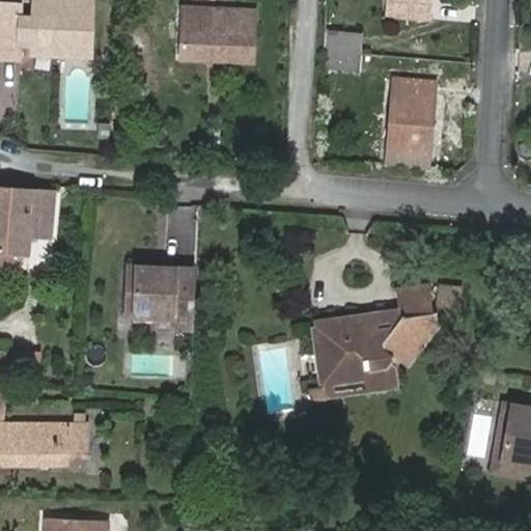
[(33,0),(32,52),(90,56),(92,0),(33,0)]
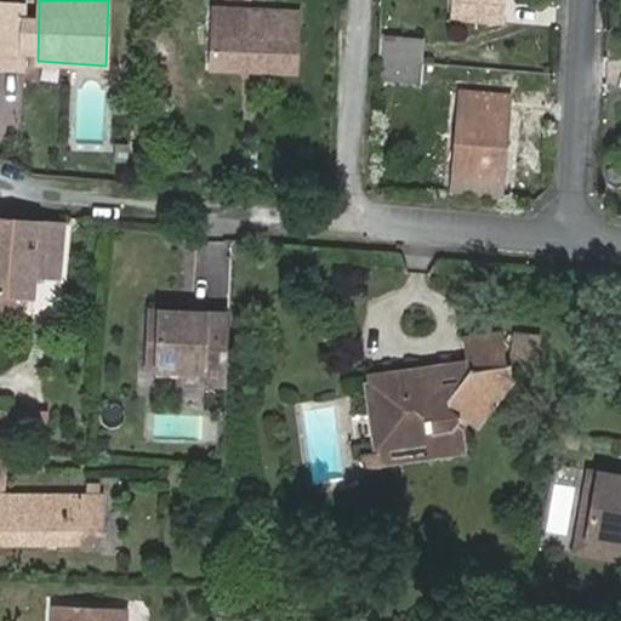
[(465,0),(463,20),(500,23),(501,0),(465,0)]
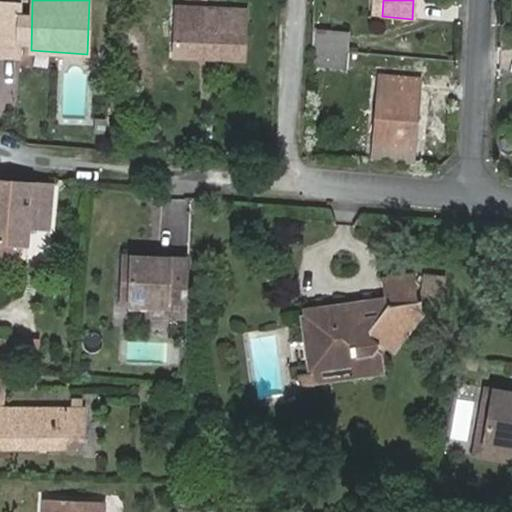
[(0,4),(0,53),(20,55),(21,5),(0,4)]
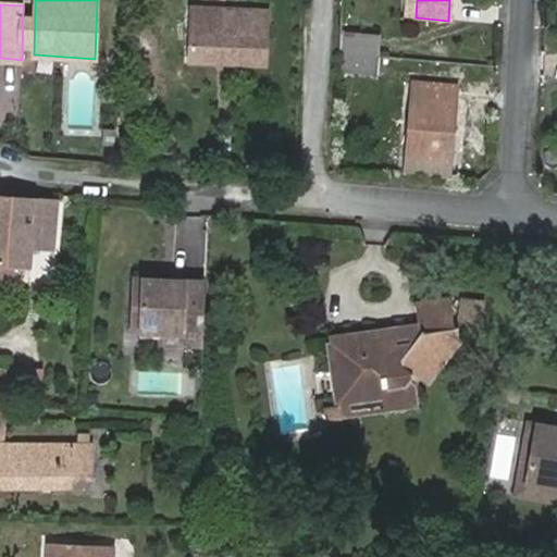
[(270,9),(190,5),(187,64),(268,67),(270,9)]
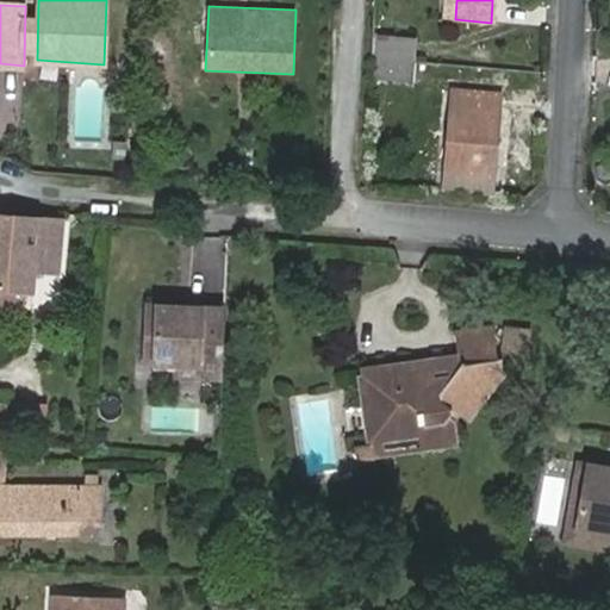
[(375,58),(416,61),(417,38),(378,35),(375,58)]
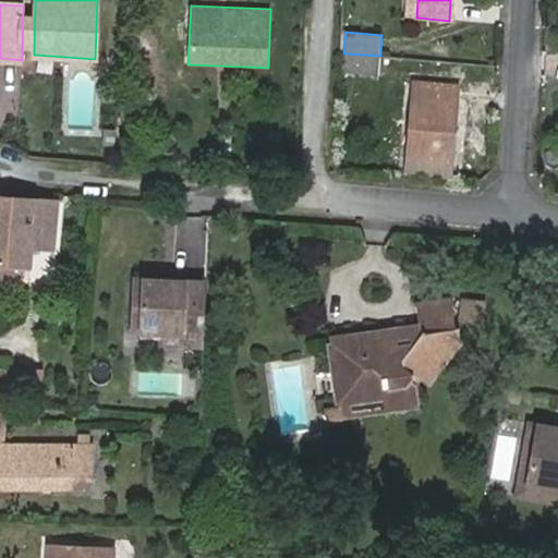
[(378,74),(380,56),(343,53),(341,71),(378,74)]
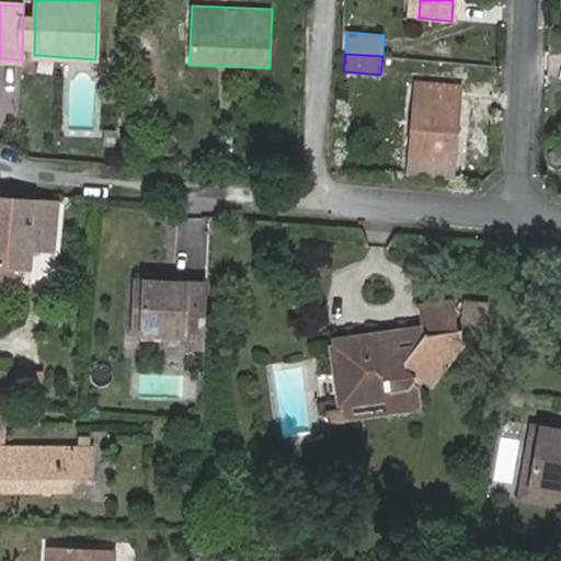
[(418,87),(411,157),(454,161),(458,91),(418,87)]
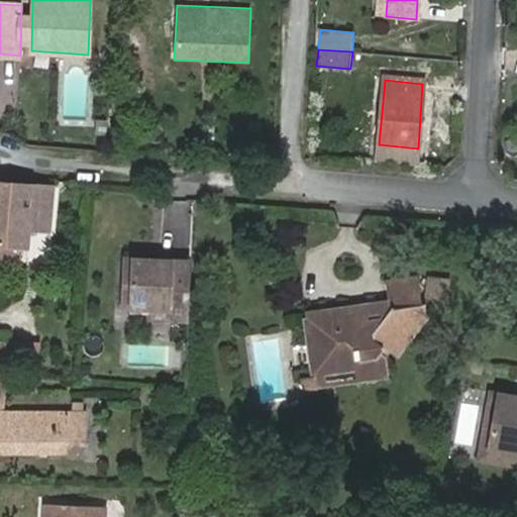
[(106,118),(93,118),(93,131),(106,132),(106,118)]
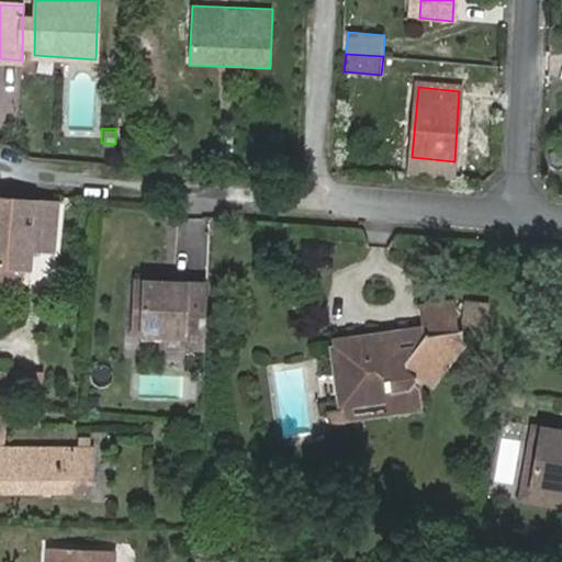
[(0,200),(0,279),(10,280),(12,267),(29,269),(31,249),(53,250),(56,204),(0,200)]
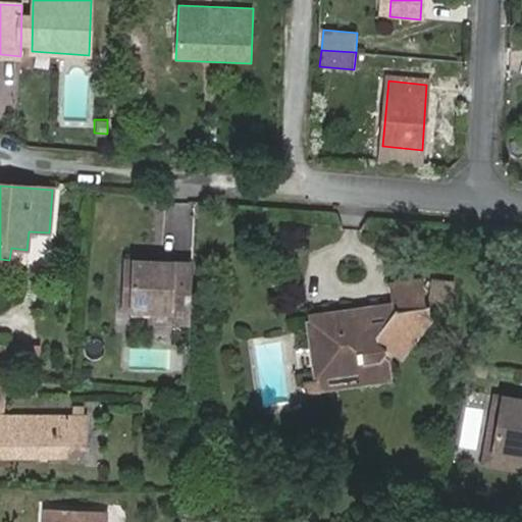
[(192,321),(195,261),(128,258),(126,308),(154,309),(172,310),(172,320),(192,321)]
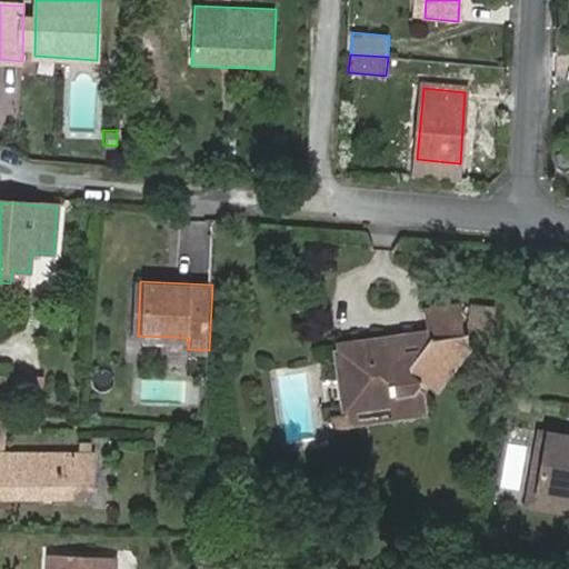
[(361,345),(357,339),(336,341),(345,417),(331,418),(337,430),(350,427),(350,423),(349,412),(390,406),(392,419),(416,416),(416,412),(422,412),(425,418),(428,417),(426,393),(422,390),(427,386),(436,391),(469,348),(467,335),(463,336),(459,302),(425,307),(427,329),(428,340),(421,350),(408,352),(396,346),(385,347),(385,341),(361,345)]
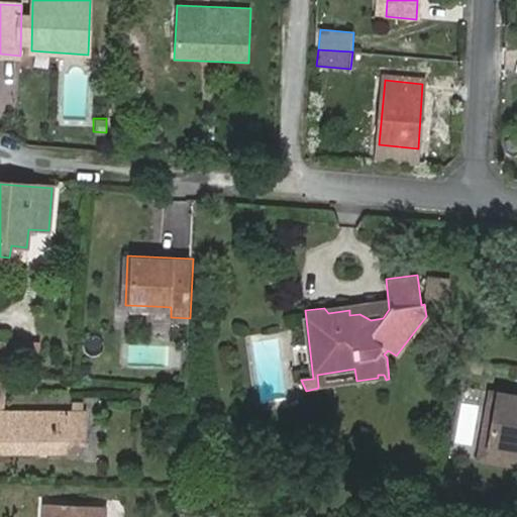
[(448,282),(434,280),(432,299),(446,301),(448,282)]
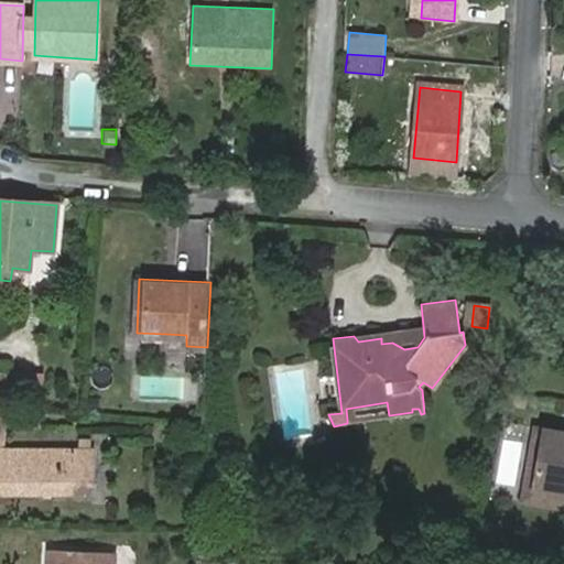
[(423,326),(354,336),(358,342),(381,338),(381,344),(392,343),(404,349),(418,347),(424,337),(423,326)]
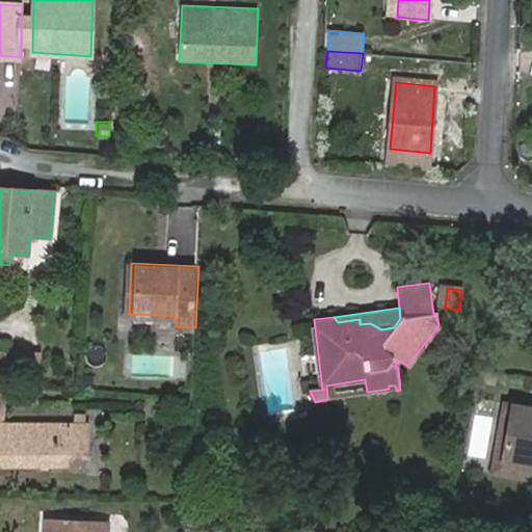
[(157,315),(156,325),(176,326),(176,316),(157,315)]
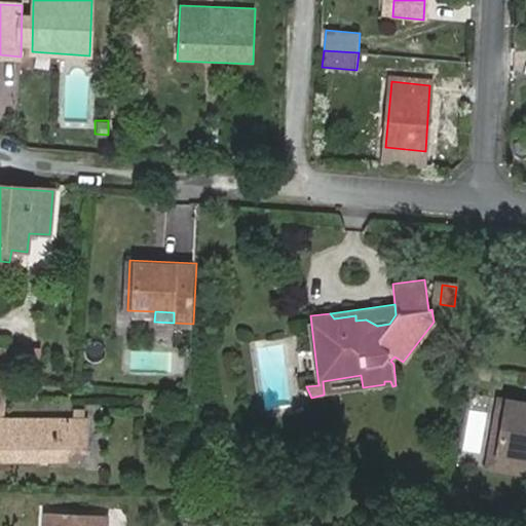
[(324,391),(363,387),(361,375),(323,381),(324,391)]
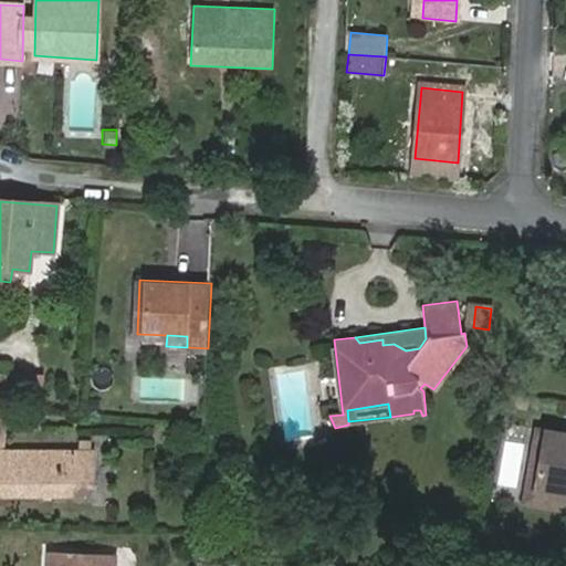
[(4,411),(0,410),(0,494),(90,495),(91,452),(2,451),(4,411)]
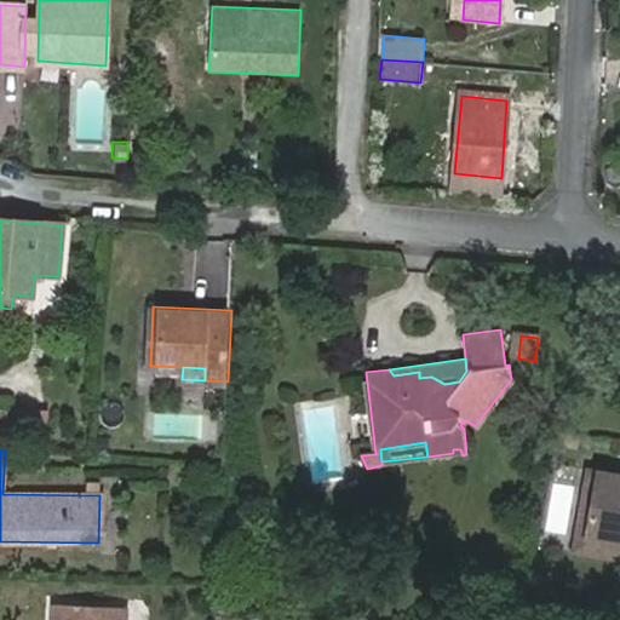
[(593,472),(584,470),(572,552),(619,558),(619,543),(584,538),(593,472)]
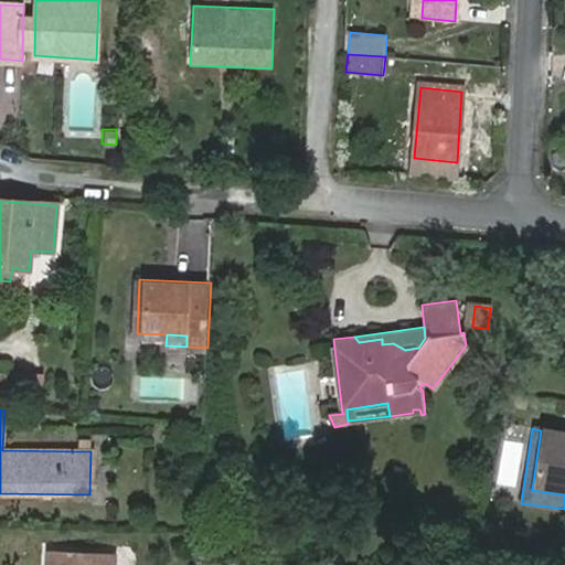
[(564,433),(541,430),(532,490),(564,494),(564,433)]
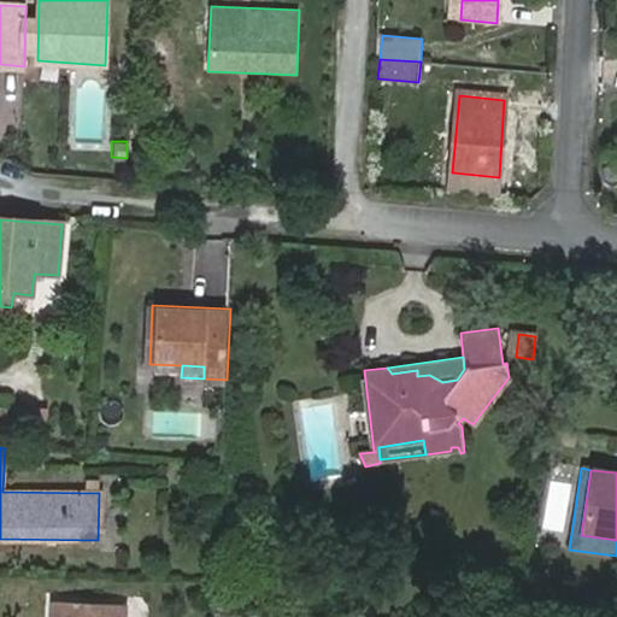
[(563,528),(571,485),(552,481),(544,524),(563,528)]
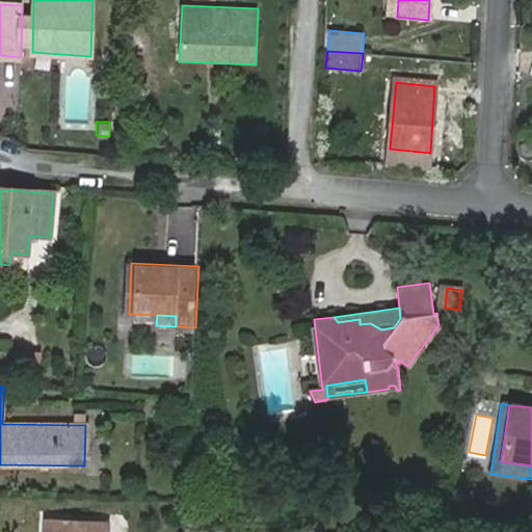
[(48,520),(47,531),(106,531),(107,522),(48,520)]
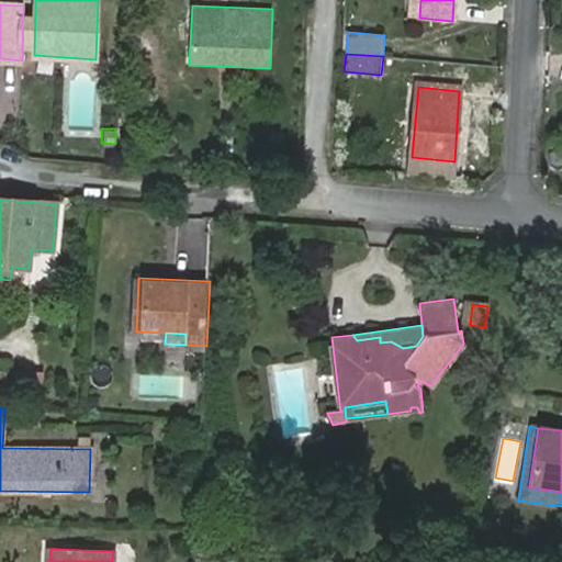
All buildings are outlined.
